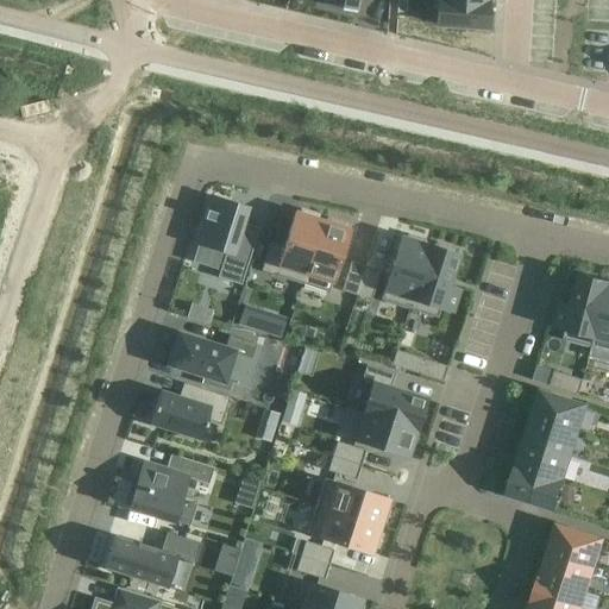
[(355,13),(357,0),(324,0),(324,6),(355,13)]
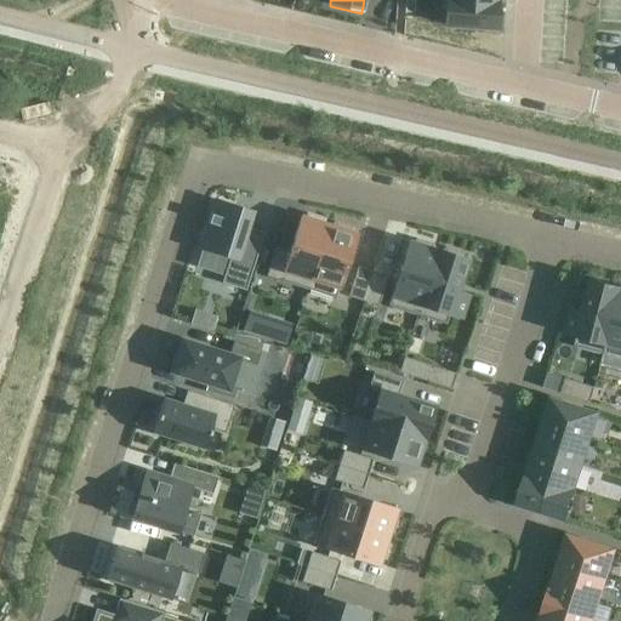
[(414,0),(404,0),(404,12),(414,13),(414,0)]
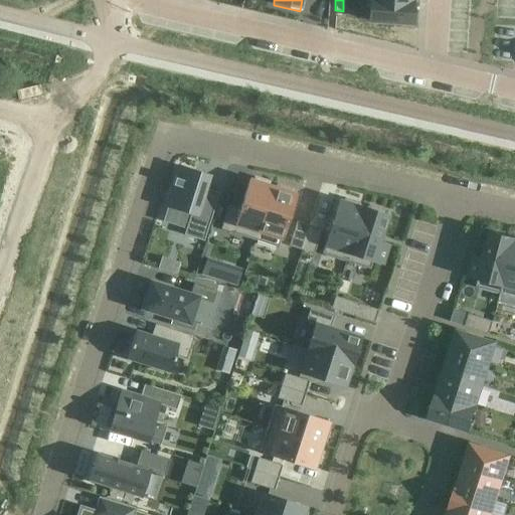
[(365,0),(361,0),(361,1),(370,2),(369,21),(410,23),(411,3),(365,0)]
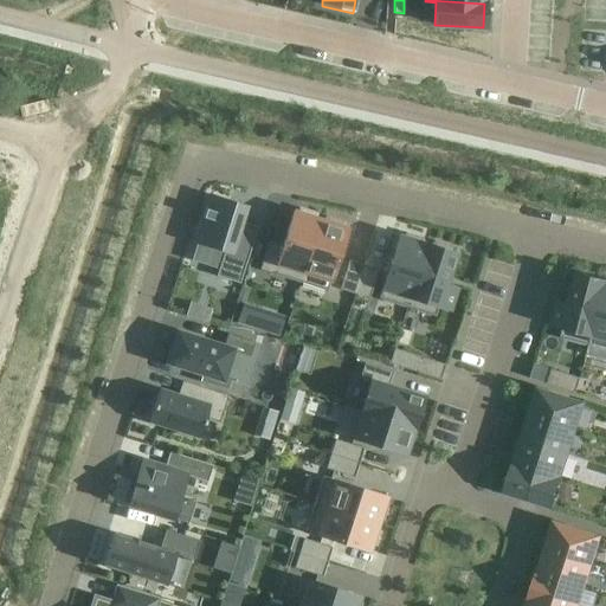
[(0,193),(0,220),(2,221),(11,197),(0,193)]
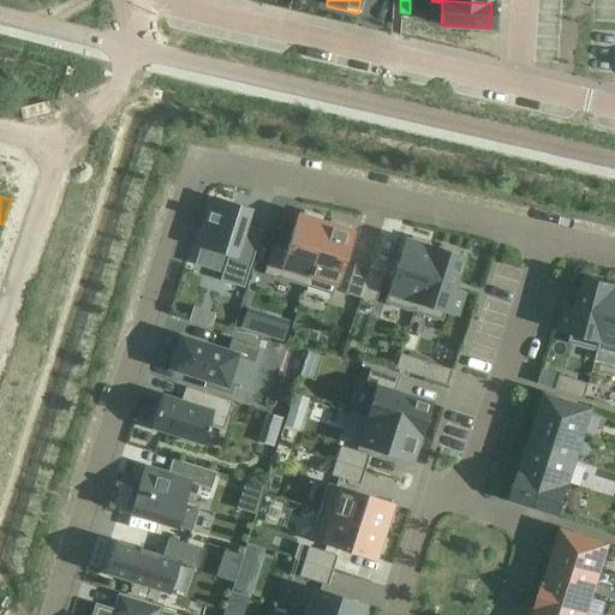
[(243,288),(261,231),(245,226),(250,212),(214,199),(199,245),(227,255),(219,280),(243,288)]
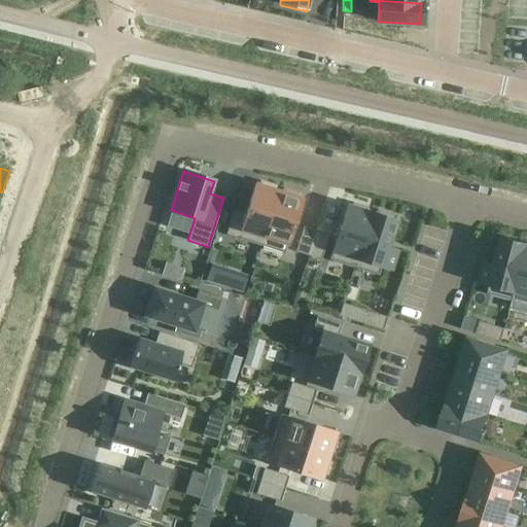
[(234,210),(225,235),(261,246),(279,191),(274,190),(276,186),(260,181),(259,185),(255,184),(246,214),(234,210)]
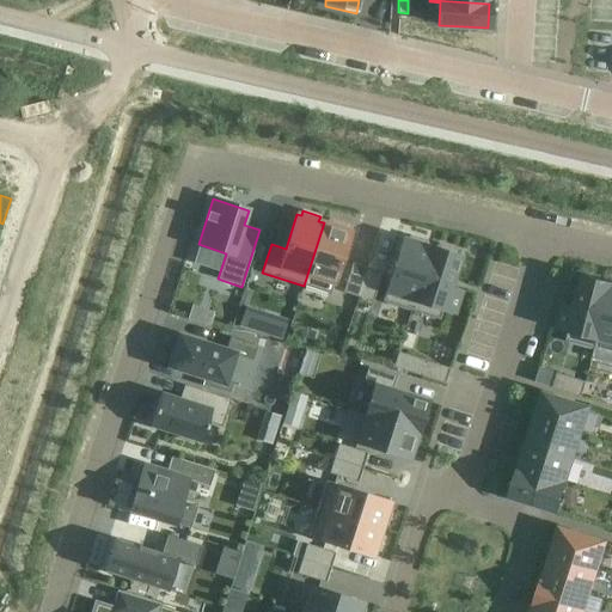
[(324,222),(304,286),(330,294),(350,231),(346,230),(347,225),(329,219),(328,224),(324,222)]
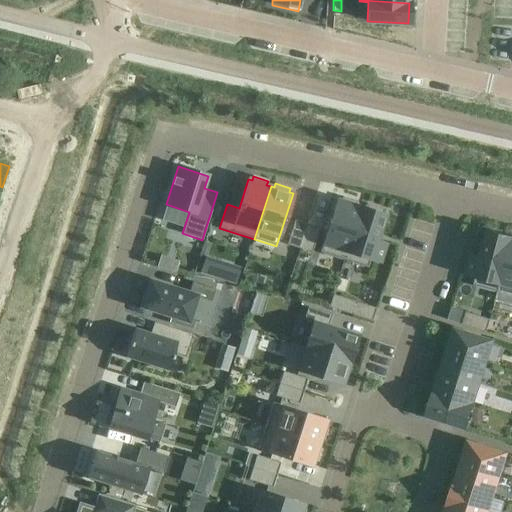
[(337,199),(320,252),(344,260),(361,207),(360,206),(359,207),(356,206),(357,202),(342,197),(341,201),(337,199)]
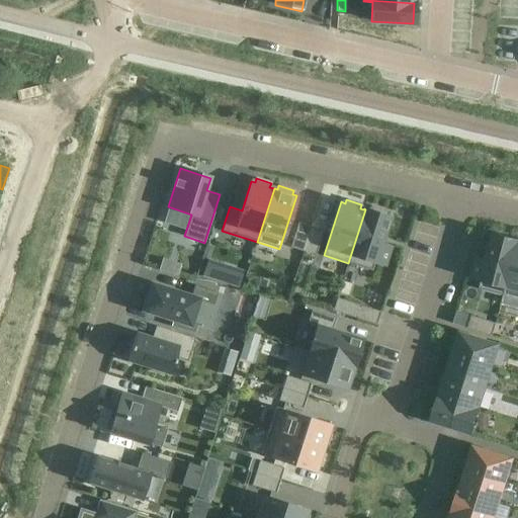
[(365,209),(348,263),(371,271),(374,262),(384,265),(390,247),(380,244),(389,217),(384,216),(385,211),(370,206),(369,210),(365,209)]
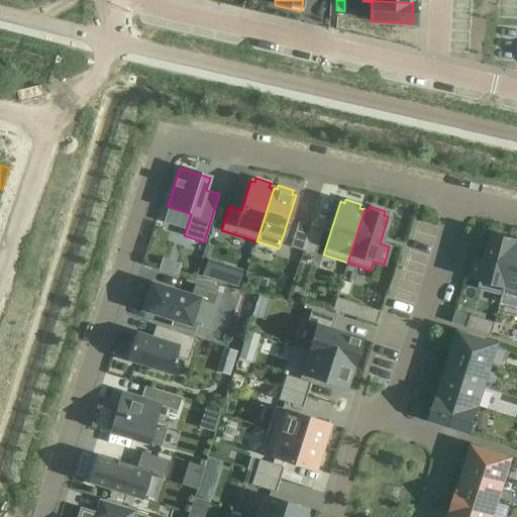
[(302,250),(310,226),(298,222),(290,246),(302,250)]
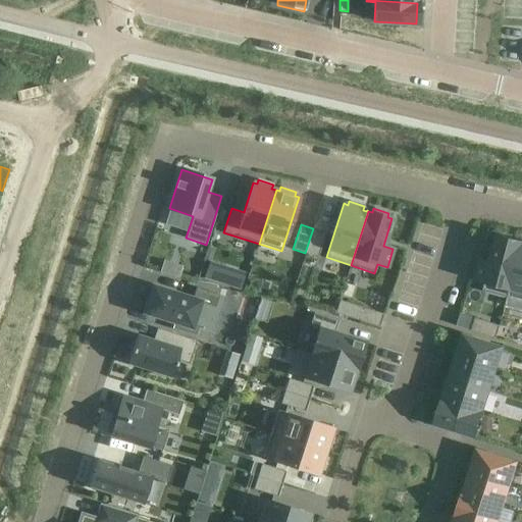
[(317,257),(325,232),(313,228),(305,253),(317,257)]
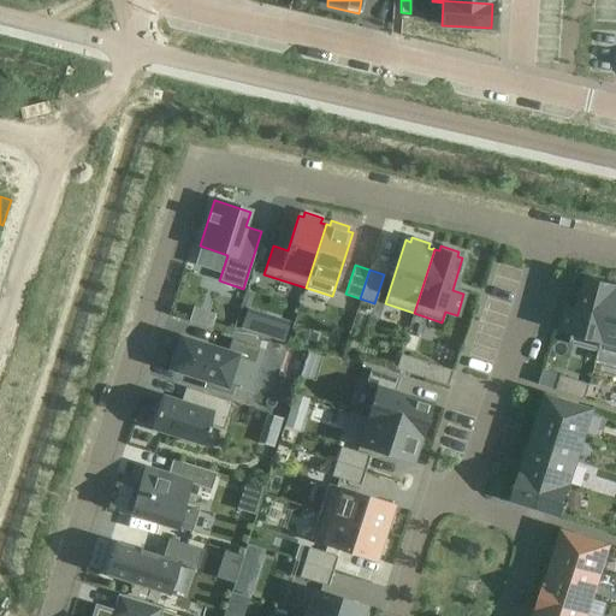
[(567,308),(561,330),(573,333),(569,343),(599,351),(602,345),(600,345),(602,341),(615,286),(587,278),(578,311),(567,308)]
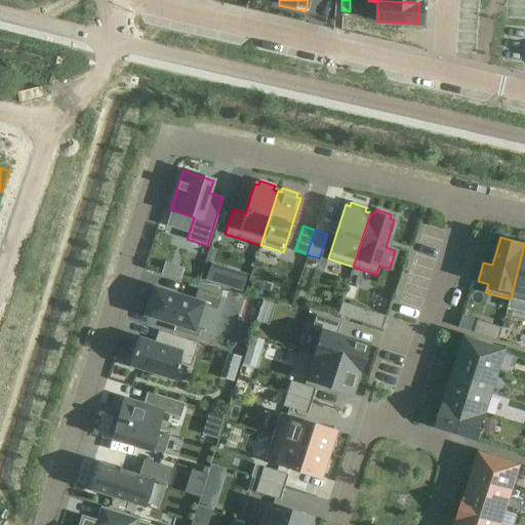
[(513,290),(512,294),(513,294),(524,296),(524,243),(524,244),(513,290)]
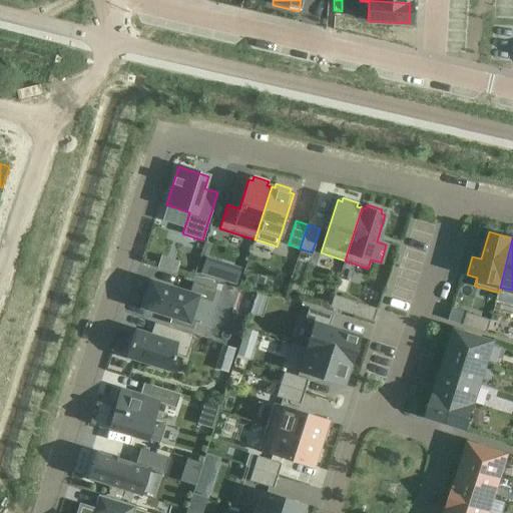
[(215,278),(220,261),(205,257),(200,274),(215,278)]
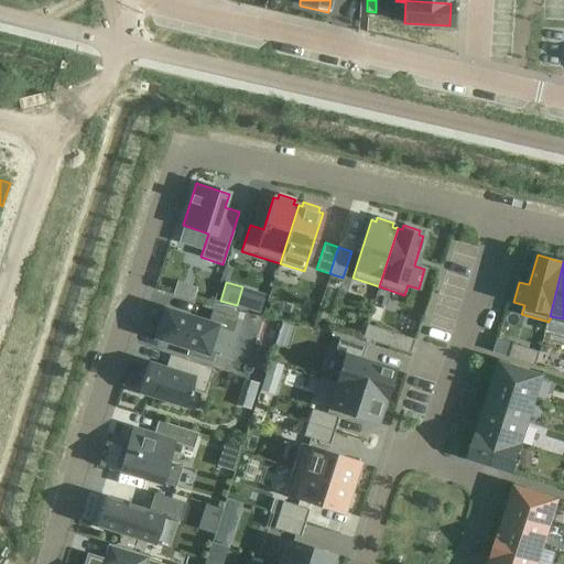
[(197,288),(190,285),(186,299),(193,301),(197,288)]
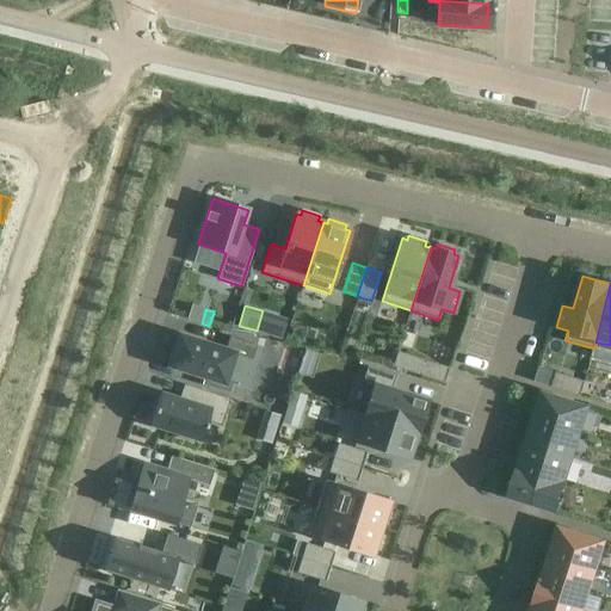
[(223,382),(233,355),(252,360),(257,345),(229,337),(226,351),(179,335),(170,365),(223,382)]
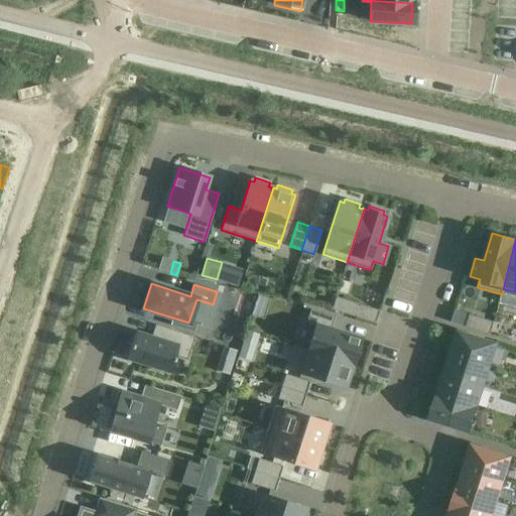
[(356,317),(360,304),(335,297),(332,309),(356,317)]
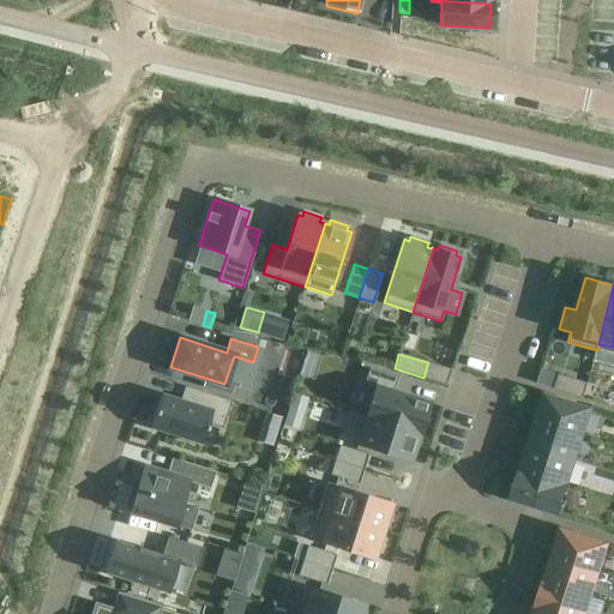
[(420,432),(429,403),(393,392),(398,378),(369,368),(365,384),(375,387),(367,415),(420,432)]
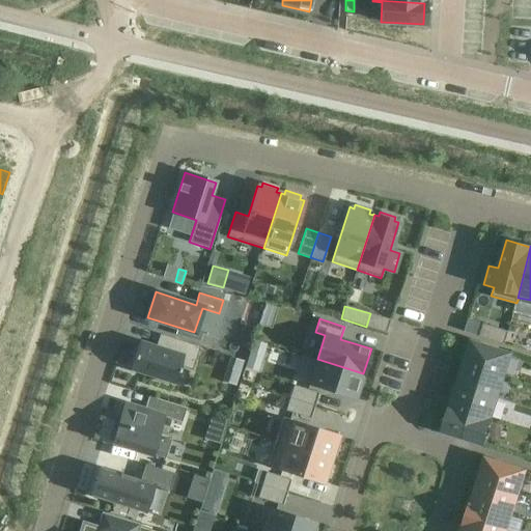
[(504,343),(508,331),(483,324),(479,336),(504,343)]
